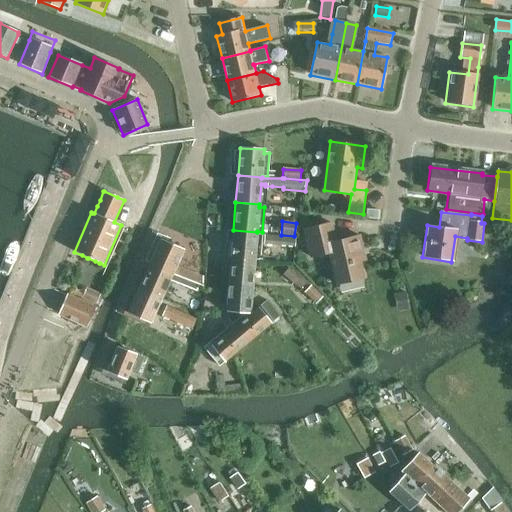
[(336,242),(331,224),(304,230),(311,258),(329,253),(337,285),(364,278),(360,261),(365,260),(359,236),(336,242)]
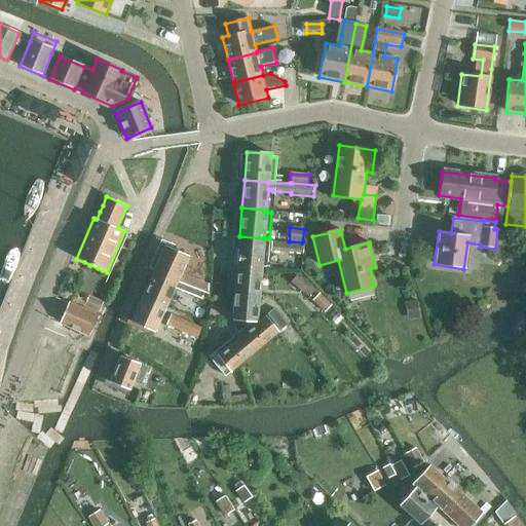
[(237,264),(262,266),(262,265),(264,266),(267,239),(264,239),(264,238),(239,236),(237,264)]
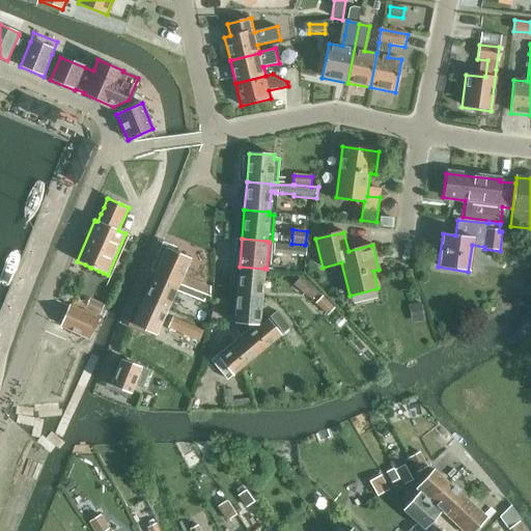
[(304,255),(304,246),(274,244),(273,253),(304,255)]
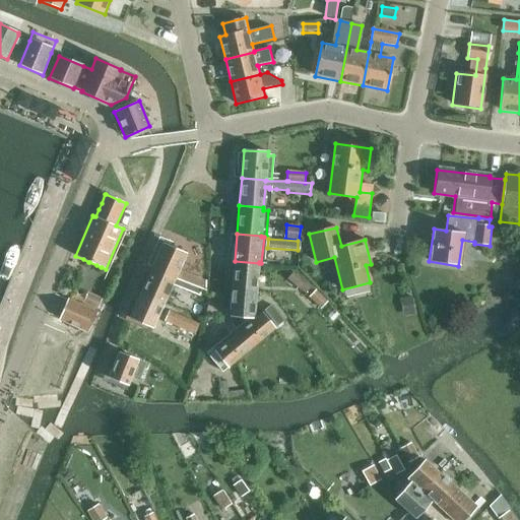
[(163,243),(152,268),(175,278),(187,284),(202,290),(203,289),(206,290),(207,280),(180,269),(186,253),(163,243)]
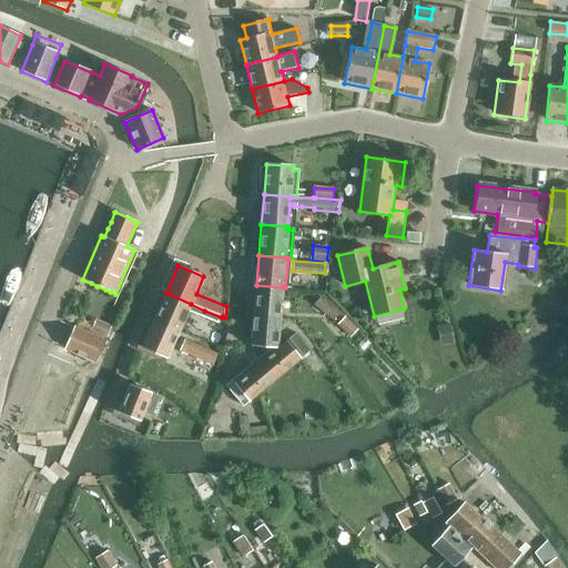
[(254,316),(281,318),(283,287),(256,285),(254,316)]
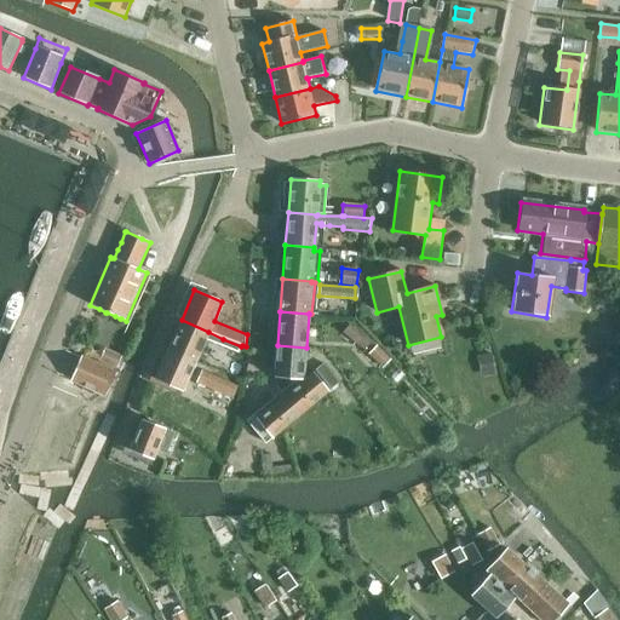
[(223,339),(208,332),(181,320),(168,350),(195,362),(205,340),(239,354),(241,346),(223,339)]
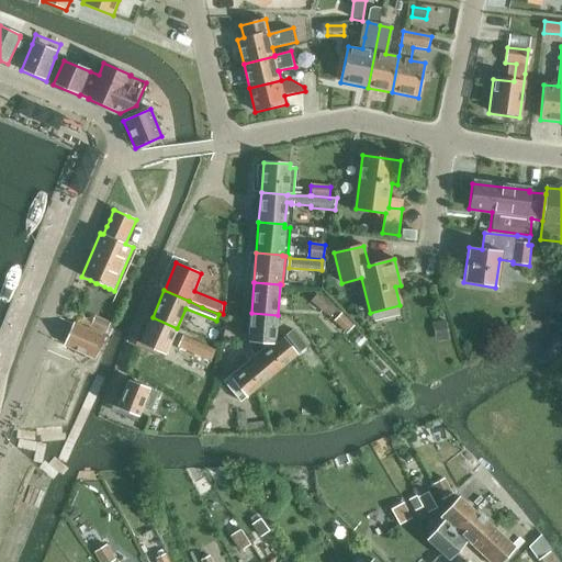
[(330,318),(337,311),(317,294),(311,302),(330,318)]
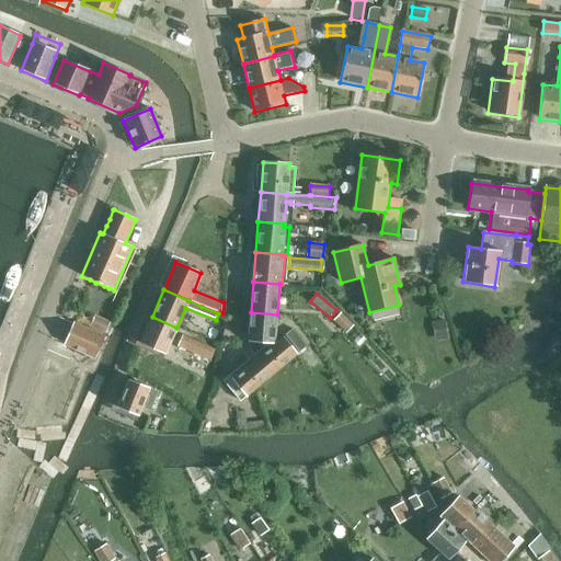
[(274,344),(277,315),(251,312),(248,342),(274,344)]
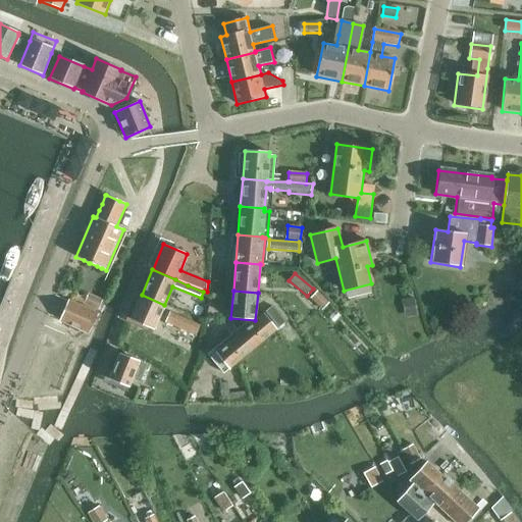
[(322,311),(329,304),(317,291),(310,299),(322,311)]
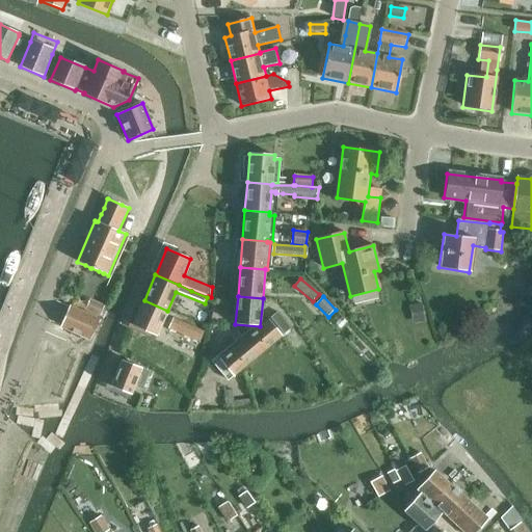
[(105,307),(90,300),(86,311),(101,317),(105,307)]
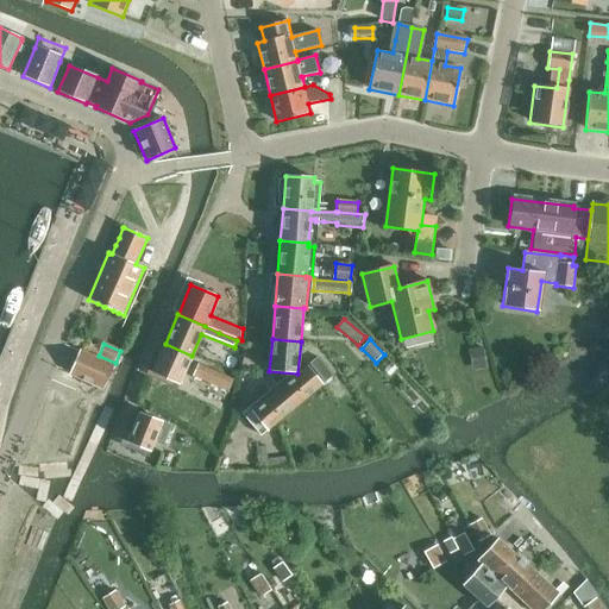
[(179,385),(192,356),(165,344),(152,374),(179,385)]
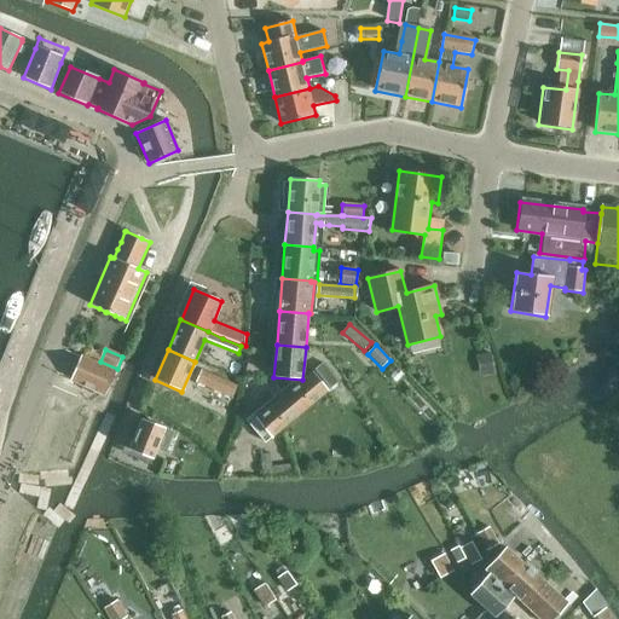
[(478,357),(480,370),(495,368),(492,354),(478,357)]
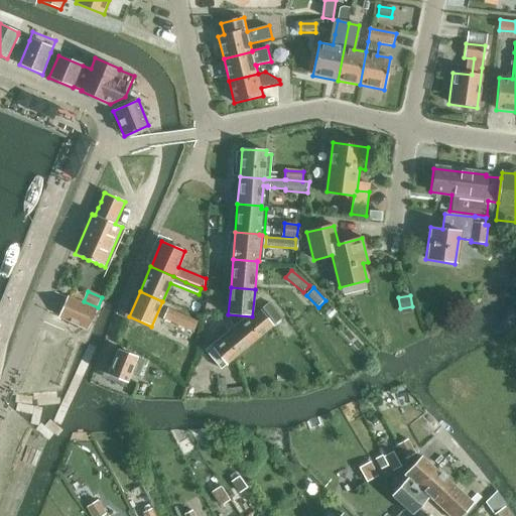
[(87,330),(96,309),(68,297),(58,317),(87,330)]
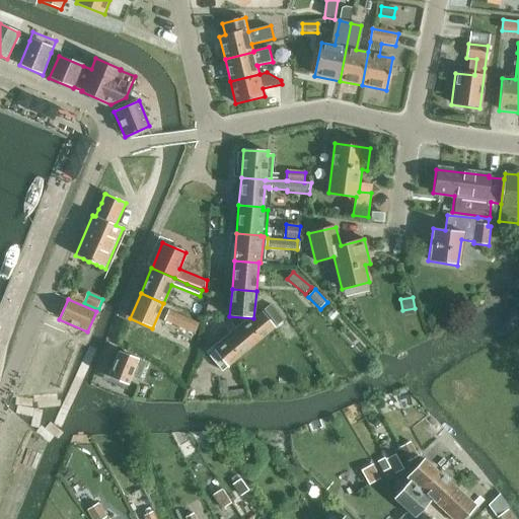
[(272,304),(265,310),(277,326),(284,320),(272,304)]
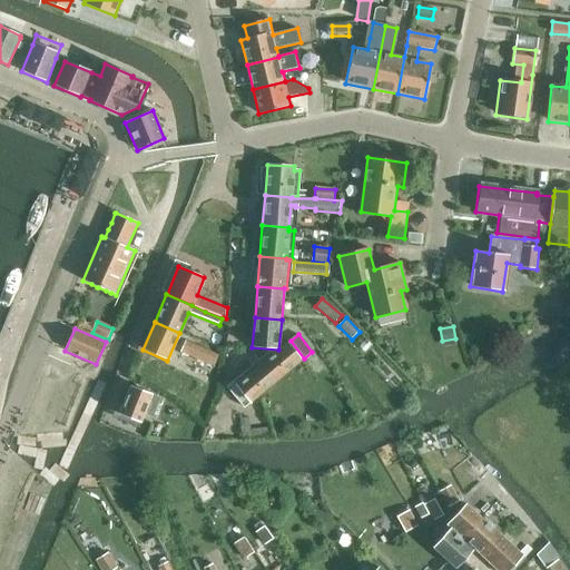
[(213,367),(218,356),(185,342),(179,353),(213,367)]
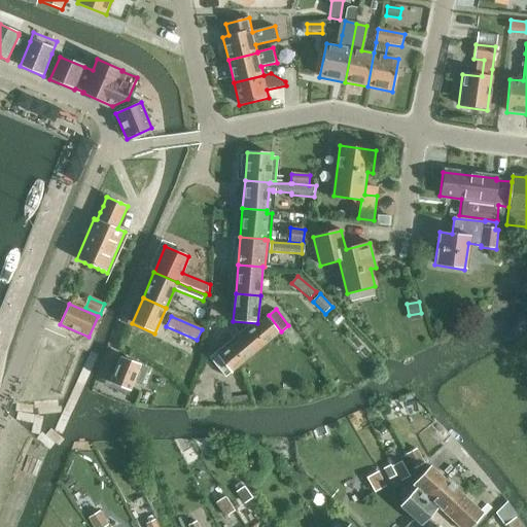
[(266,316),(257,323),(218,356),(232,374),(280,334),(266,316)]
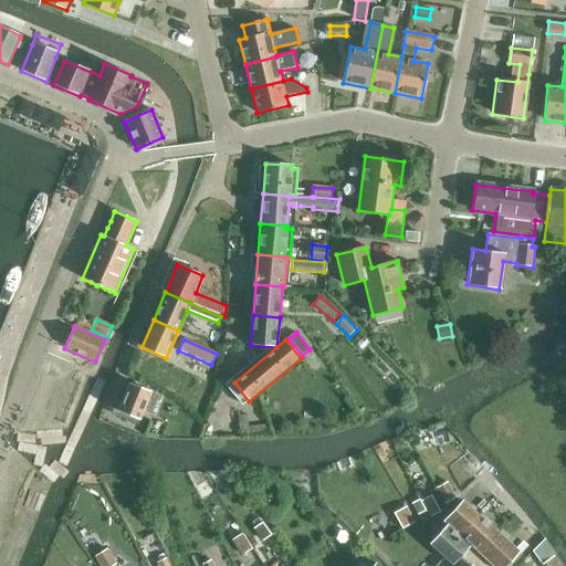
[(152,412),(158,396),(152,392),(130,384),(118,411),(140,421),(145,410),(152,412)]
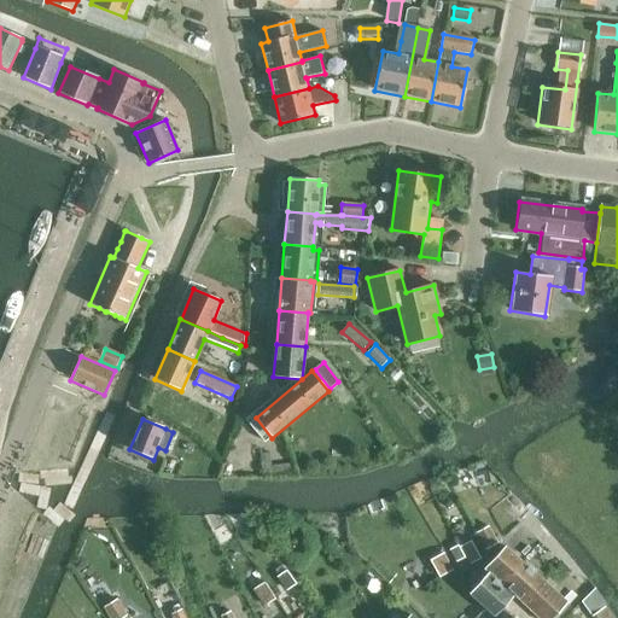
[(489,552),(500,546),(490,529),(479,535),(489,552)]
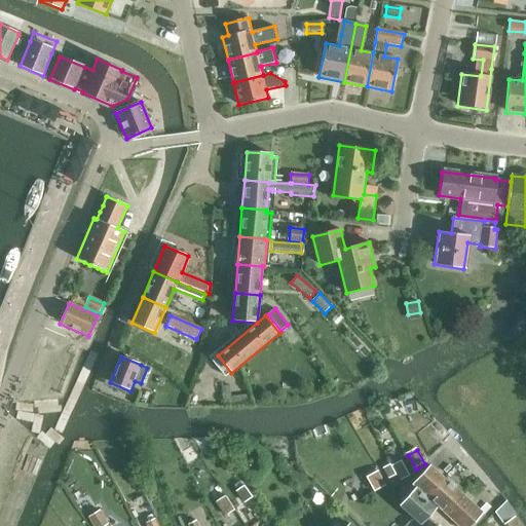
[(410,477),(402,460),(391,466),(401,482),(410,477)]
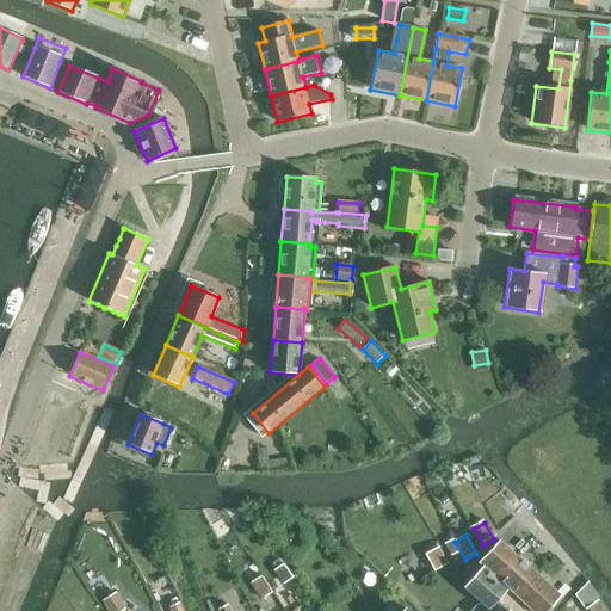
[(454,539),(444,544),(451,557),(460,553),(454,539)]
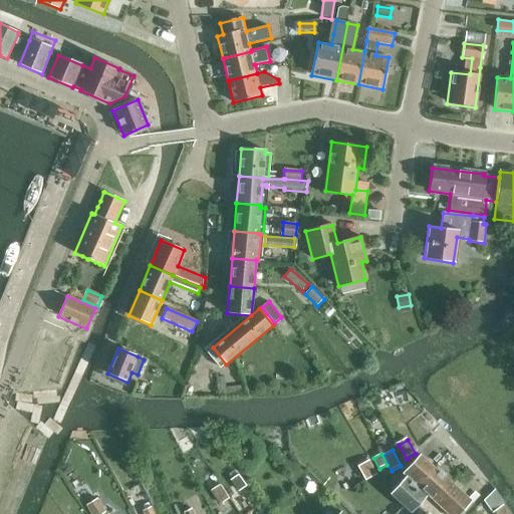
[(420,488),(437,470),(435,467),(434,468),(420,455),(404,473),(420,488)]
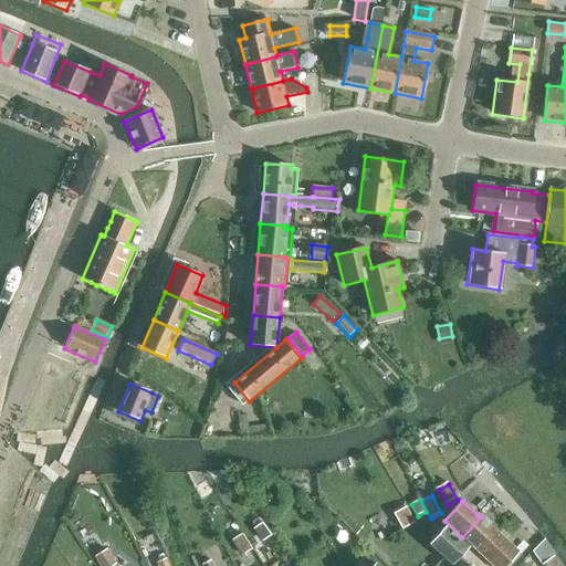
[(415,523),(407,506),(395,512),(404,530),(415,523)]
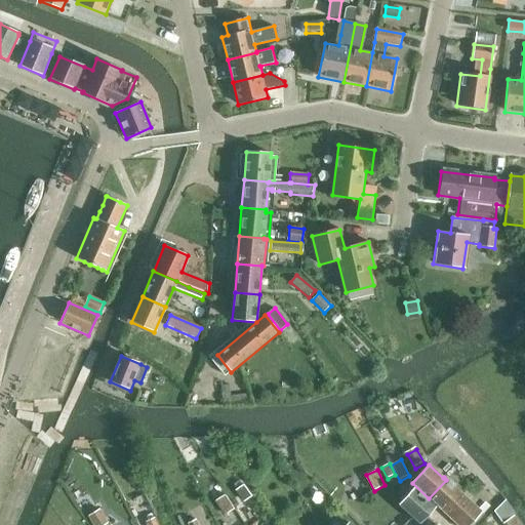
[(446,480),(429,498),(443,513),(460,493),(454,487),(456,485),(449,479),(447,481),(446,480)]
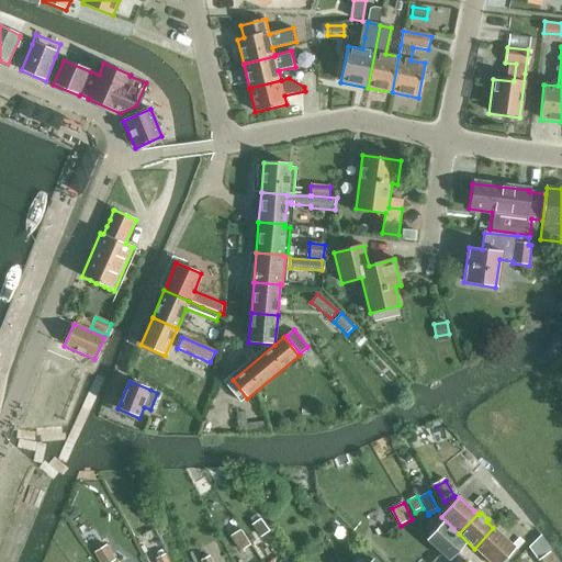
[(271,530),(262,518),(250,527),(259,539),(271,530)]
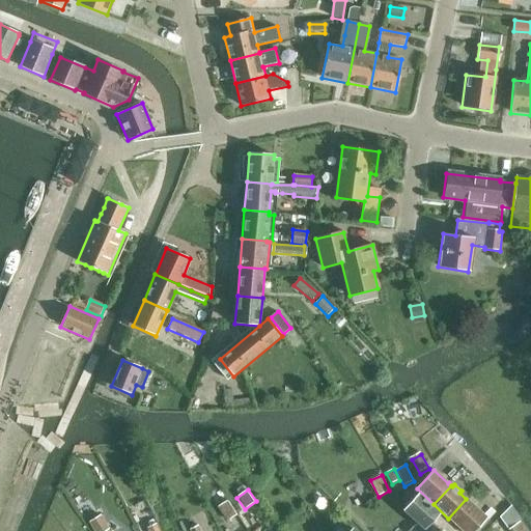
[(424,530),(441,512),(419,493),(402,510),(424,530)]
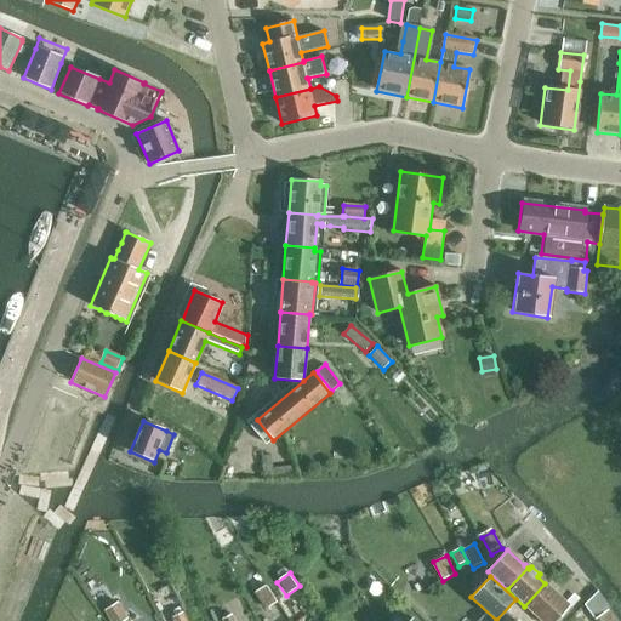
[(545,584),(524,607),(540,620),(556,620),(570,607),(545,584)]
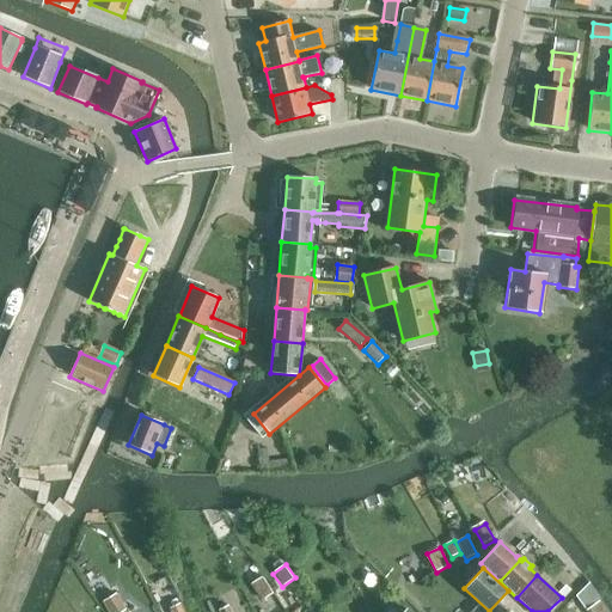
[(274,594),(262,576),(250,585),(261,601),(274,594)]
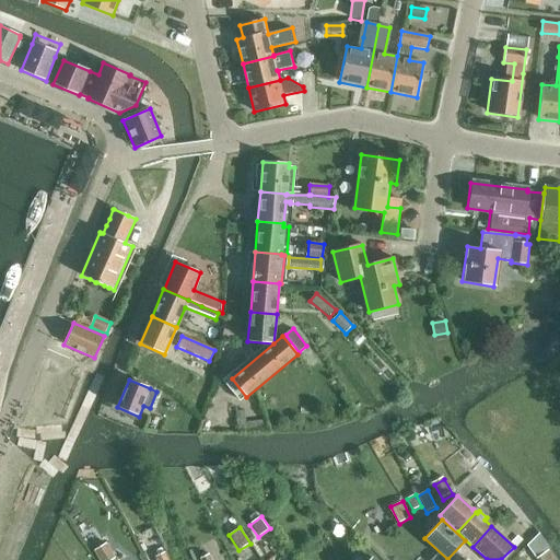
[(95,550),(100,559),(112,559),(116,558),(107,543),(95,550)]
